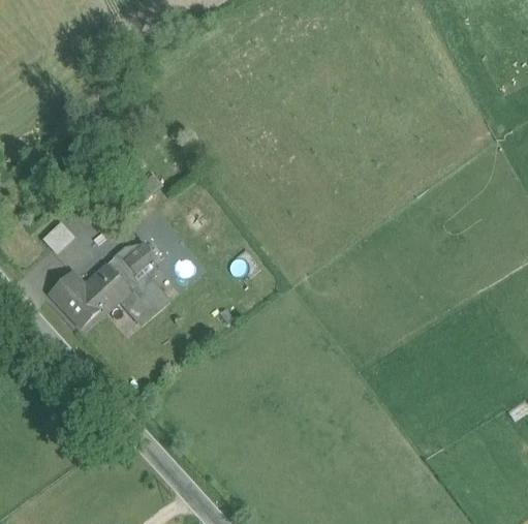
[(122,203),(133,217),(167,191),(156,177),(122,203)]
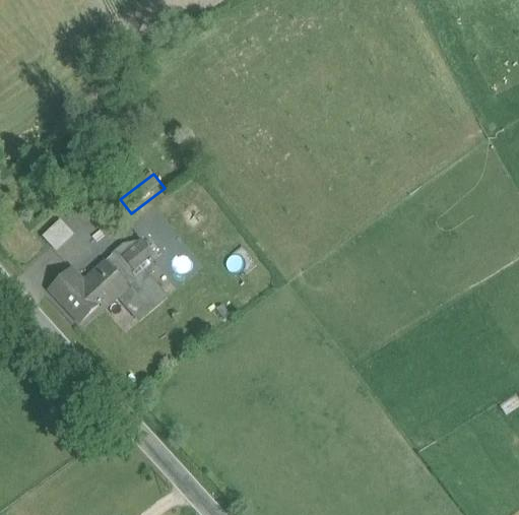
[(60,217),(42,234),(55,249),(73,232),(60,217)]
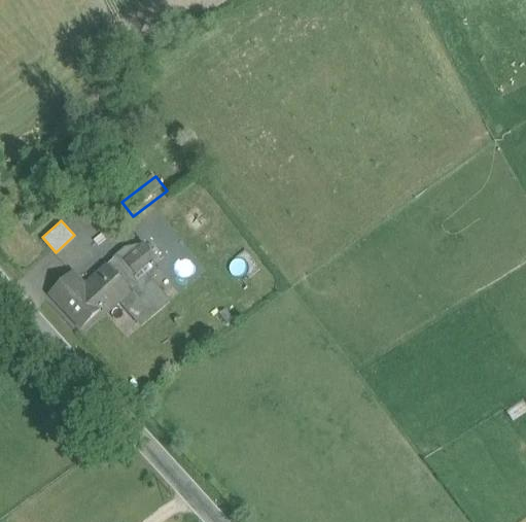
[(140,247),(121,256),(118,252),(85,283),(75,272),(51,293),(80,324),(101,305),(106,311),(121,296),(141,278),(151,258),(140,247)]
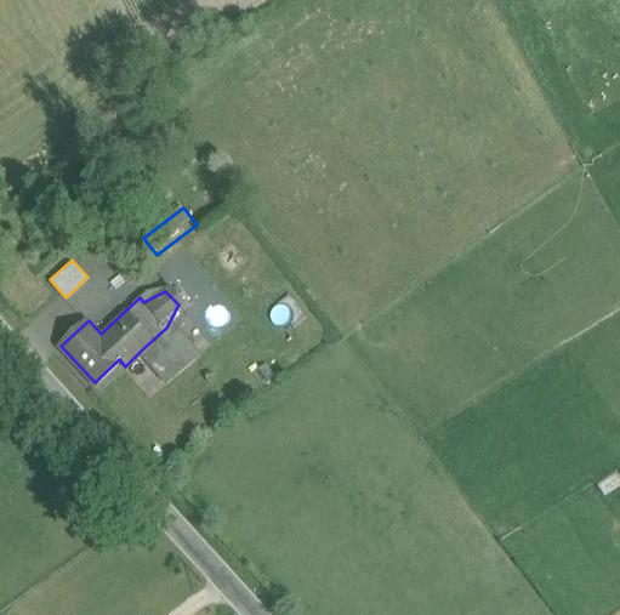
[(166,328),(143,348),(174,381),(197,359),(166,328)]
